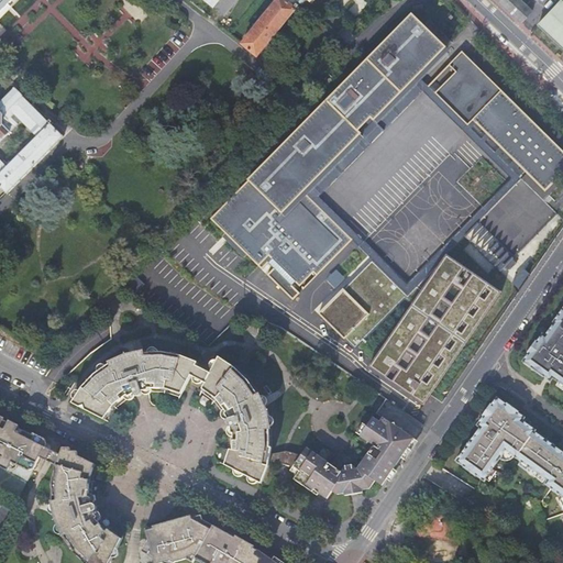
[(200,0),(212,10),(220,0),(200,0)]
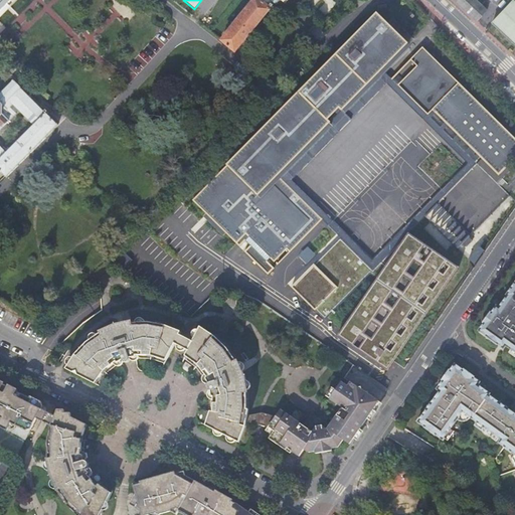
[(269,8),(273,4),(268,0),(253,0),(220,41),(234,53),(271,10),(269,8)]
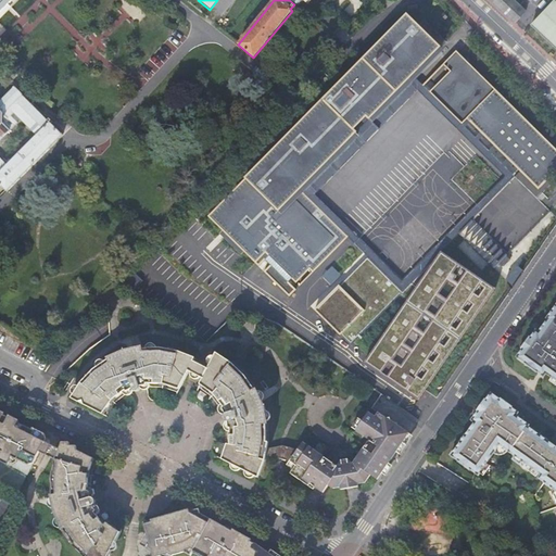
[(491,0),(515,23),(526,12),(514,0),(491,0)]
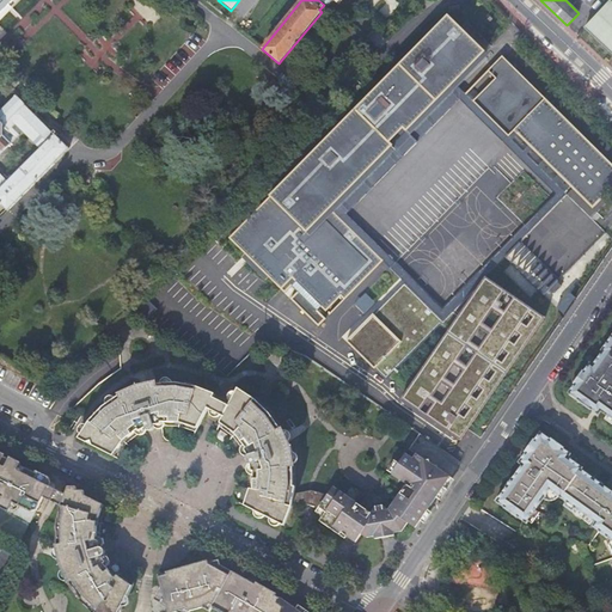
[(611,0),(610,0),(585,26),(611,51),(611,0)]
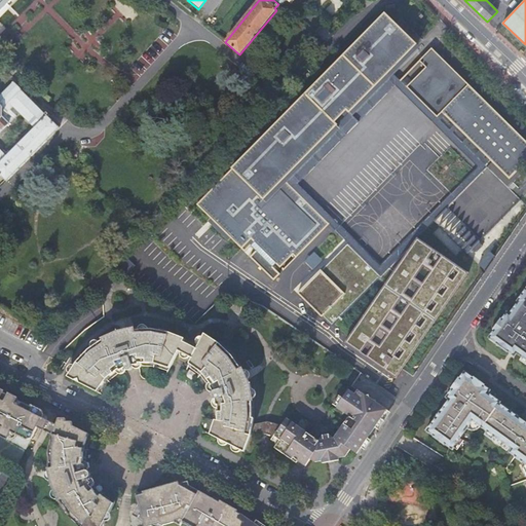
[(0,16),(0,21),(5,28),(17,16),(10,8),(0,16)]
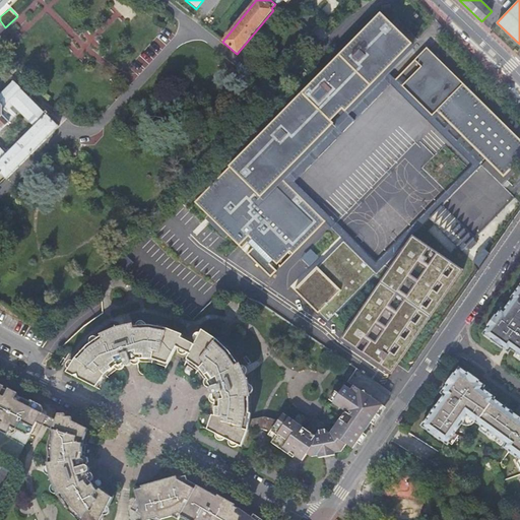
[(293,254),(326,221),(282,178),(343,116),(415,45),(411,42),(409,44),(382,16),(195,202),(239,246),(249,236),(277,264),(290,252),(293,254)]
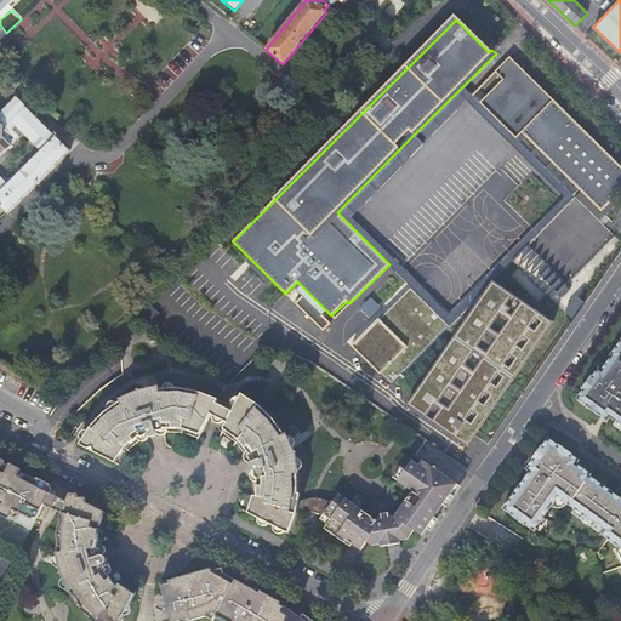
[(593,214),(598,217),(620,194),(620,172),(510,61),(496,74),(505,83),(482,106),(517,141),(523,135),(597,210),(593,214)]
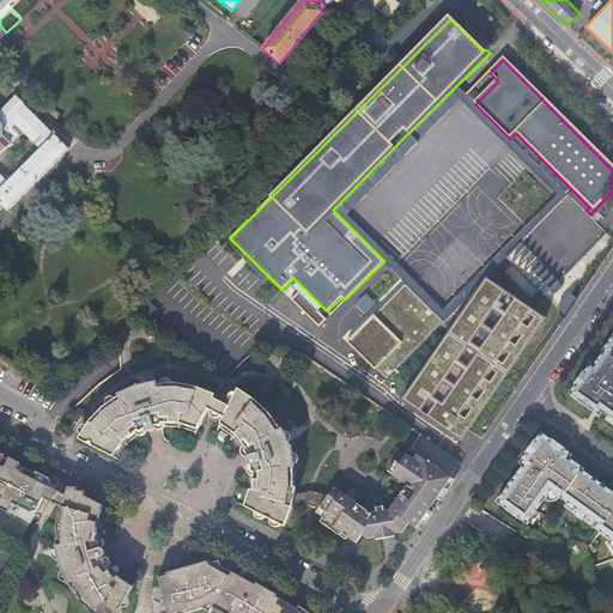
[(0,110),(0,202),(7,211),(70,149),(55,134),(55,135),(24,105),(16,96),(0,110)]
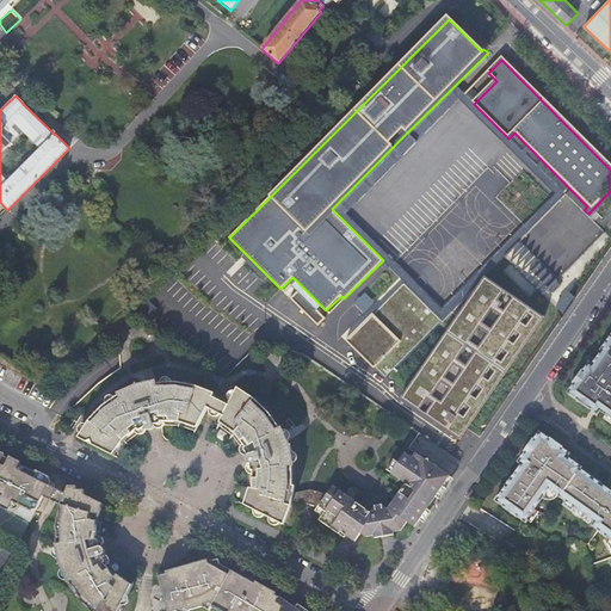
[(78,186),(62,174),(56,183),(71,195),(78,186)]
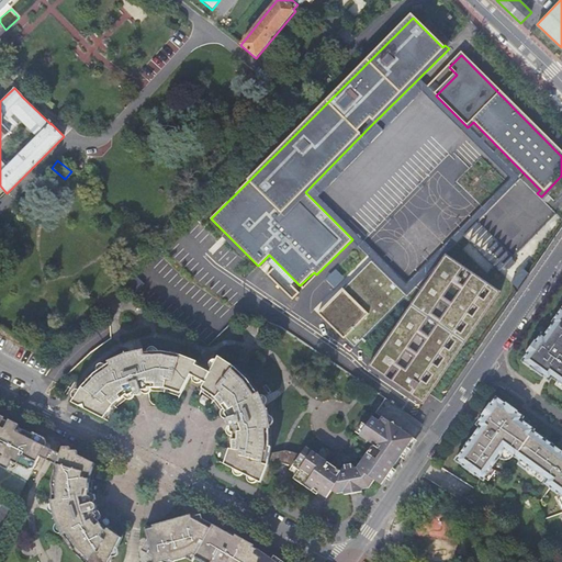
[(463,249),(487,273),(494,267),(470,243),(463,249)]
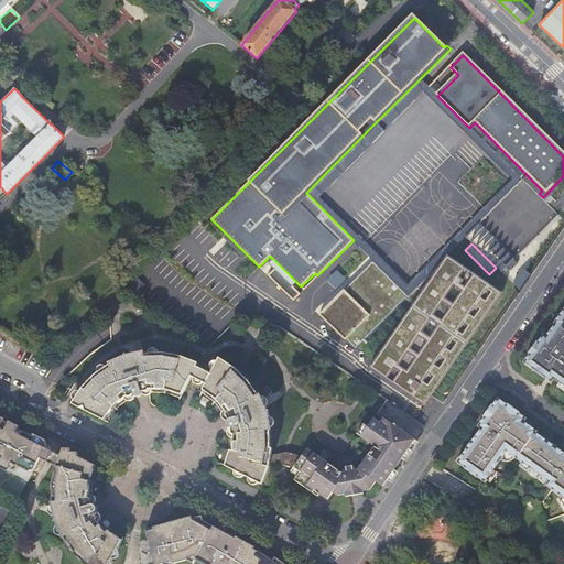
[(490,250),(510,270),(517,263),(498,243),(490,250)]
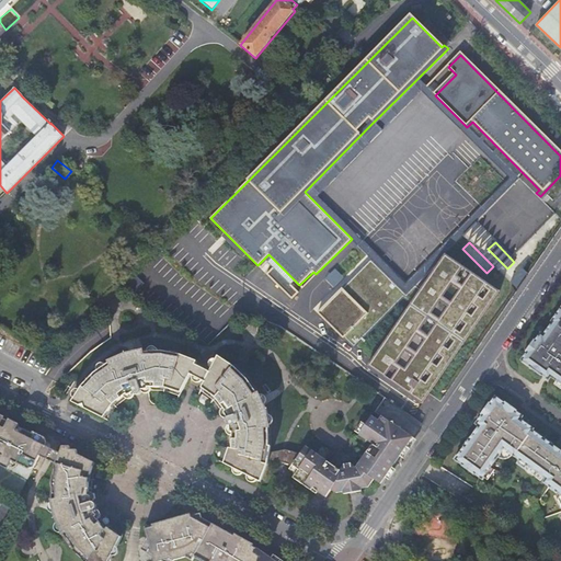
[(367,366),(422,404),(500,293),(445,254),(408,295),(371,259),(318,312),(354,348),(402,300),(410,305),(367,366)]
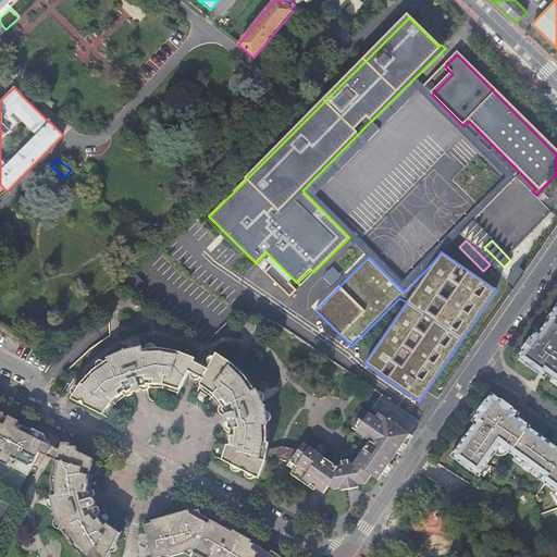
[(556,306),(554,309),(547,320),(548,321),(540,333),(536,331),(531,339),(523,349),(518,358),(528,366),(527,366),(536,373),(536,372),(544,378),(547,374),(553,380),(556,382),(556,306)]
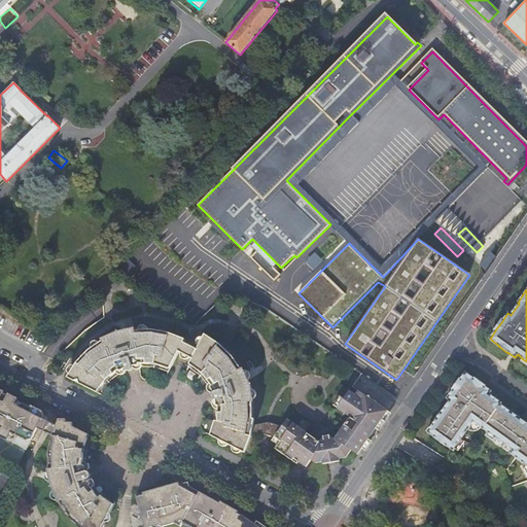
[(216,311),(217,313),(218,313),(220,313),(222,313),(223,312),(224,311),(224,309),(224,308),(223,306),(222,305),(220,305),(218,305),(217,306),(216,307),(215,308),(215,310),(216,311)]
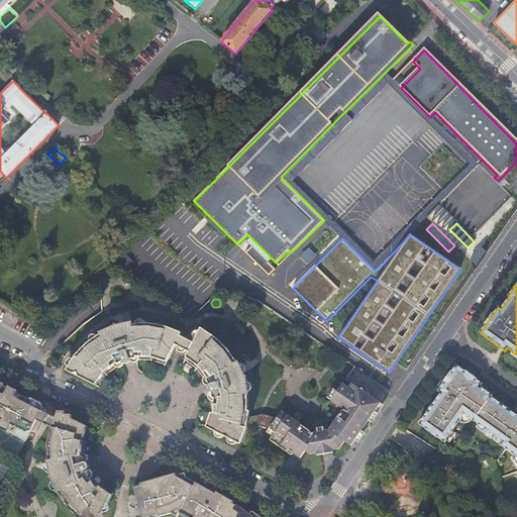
[(369,420),(380,403),(351,383),(348,388),(342,383),(337,391),(330,400),(343,409),(328,430),(327,430),(324,431),(318,432),(314,432),(313,433),(281,411),(277,418),(264,414),(247,418),(247,411),(249,409),(249,394),(247,394),(246,389),(247,387),(245,378),(241,369),(238,368),(237,363),(238,362),(229,348),(216,335),(215,337),(201,328),(193,343),(180,336),(182,332),(166,327),(167,325),(150,322),(132,322),(132,324),(127,325),(125,323),(116,325),(107,329),(105,332),(102,334),(100,332),(87,341),(74,354),(75,356),(66,370),(98,387),(107,374),(118,366),(117,363),(122,360),(124,364),(128,364),(129,363),(130,362),(130,358),(136,356),(136,359),(151,360),(165,365),(176,345),(189,351),(185,359),(196,369),(201,374),(206,380),(208,379),(210,385),(208,387),(208,390),(210,392),(213,392),(214,397),(211,398),(211,413),(206,427),(237,443),(243,427),(244,422),(247,423),(247,422),(269,428),(275,432),(273,436),(270,440),(291,454),(298,445),(303,449),(309,453),(316,452),(317,455),(324,453),(333,452),(332,449),(339,448),(344,441),(350,446),(354,439),(362,430),(365,425),(369,420)]
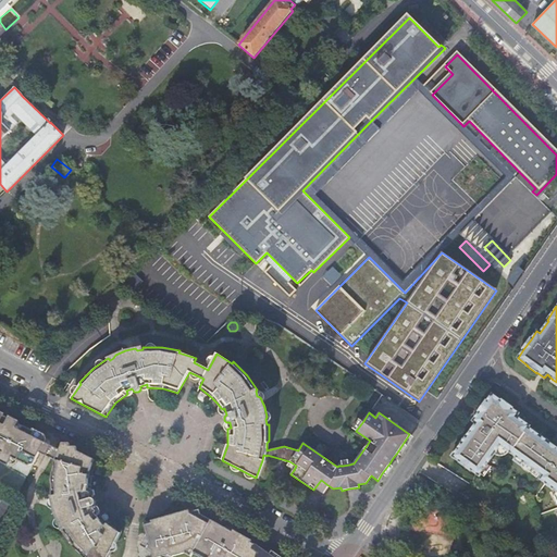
[(65,392),(74,378),(72,375),(62,390),(65,392)]
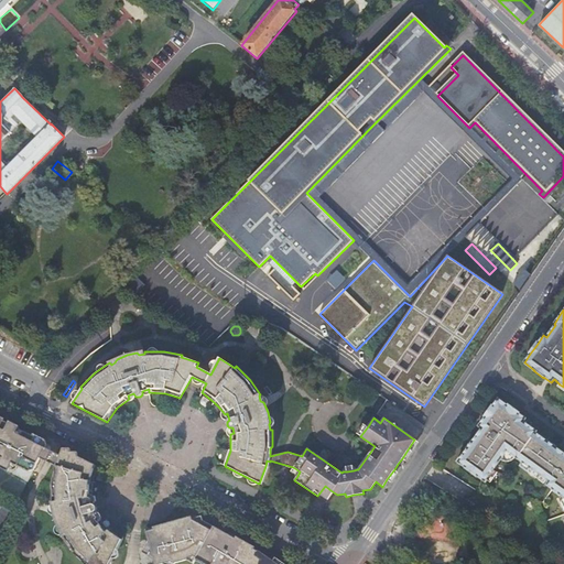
[(563,453),(555,447),(548,442),(546,442),(542,438),(537,434),(538,432),(523,422),(525,420),(519,414),(509,407),(508,407),(498,399),(492,408),(491,407),(488,412),(485,416),(485,418),(478,426),(481,429),(473,442),(466,449),(467,449),(461,458),(457,463),(466,469),(476,476),(486,483),(507,453),(522,464),(520,467),(528,472),(530,468),(549,483),(546,486),(553,490),(552,490),(560,496),(560,495),(563,498),(563,453)]
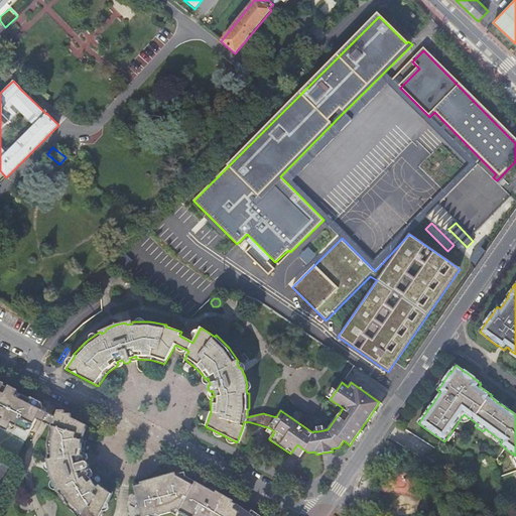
[(57,492),(68,507),(77,515),(81,515),(99,515),(111,494),(100,486),(91,474),(88,475),(86,469),(88,467),(89,465),(89,464),(86,462),(84,462),(82,456),(85,456),(85,447),(85,440),(90,426),(57,410),(55,416),(41,409),(43,406),(42,402),(30,396),(29,398),(16,392),(17,390),(8,385),(7,387),(3,385),(4,383),(0,381),(0,427),(7,431),(11,423),(25,431),(31,429),(36,419),(49,425),(46,442),(47,460),(48,460),(50,465),(48,467),(50,477),(53,485),(56,486),(58,491),(57,492)]
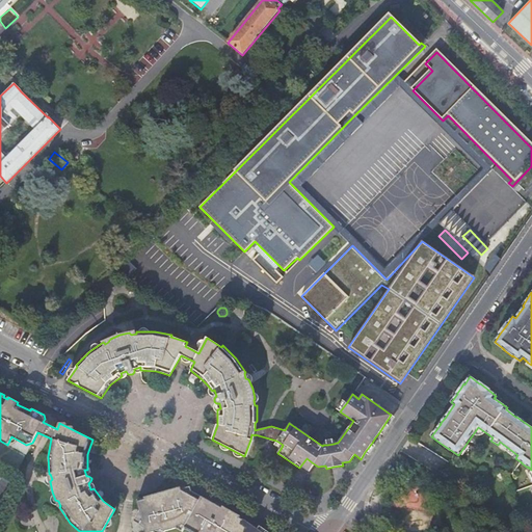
[(340,411),(347,402),(343,400),(337,409),(340,411)]
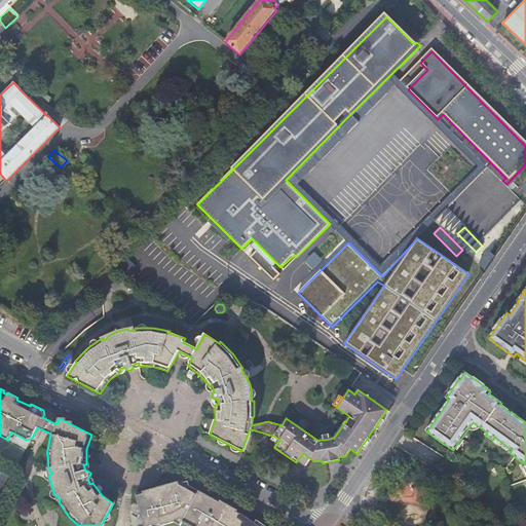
[(377,429),(389,411),(386,410),(375,427),(377,429)]
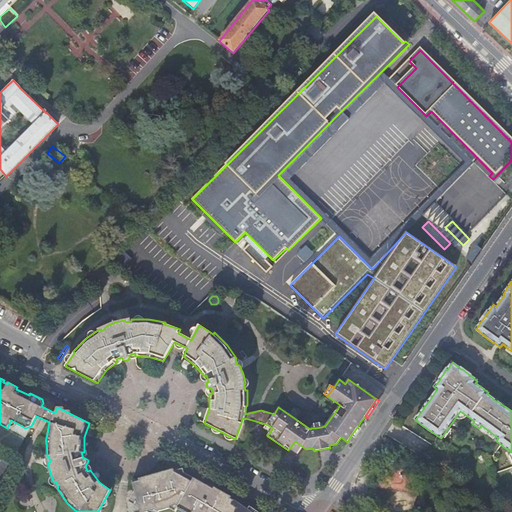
[(380,401),(379,400),(367,418),(368,419),(380,401)]
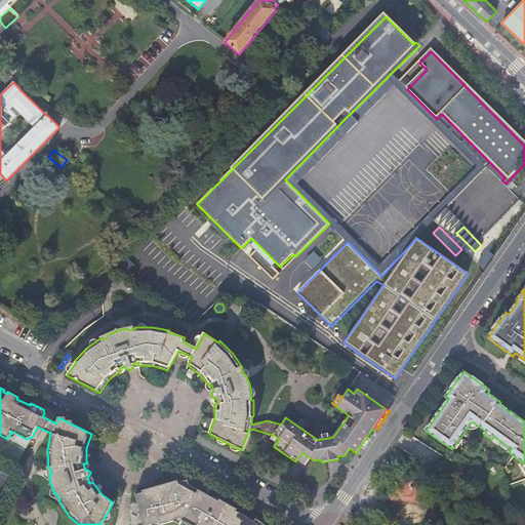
[(26,448),(32,437),(26,439),(11,431),(7,439),(26,448)]
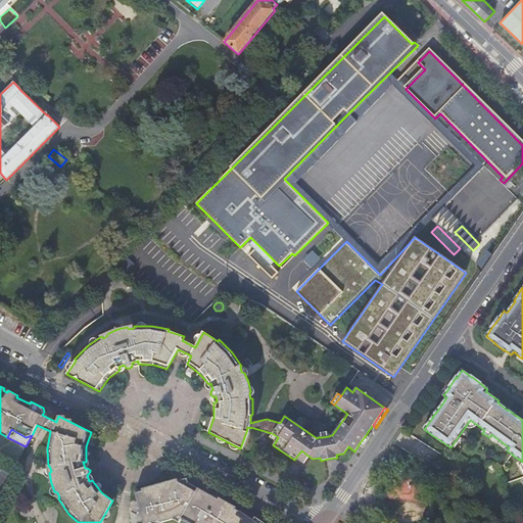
[(361,446),(368,437),(366,435),(359,444),(361,446)]
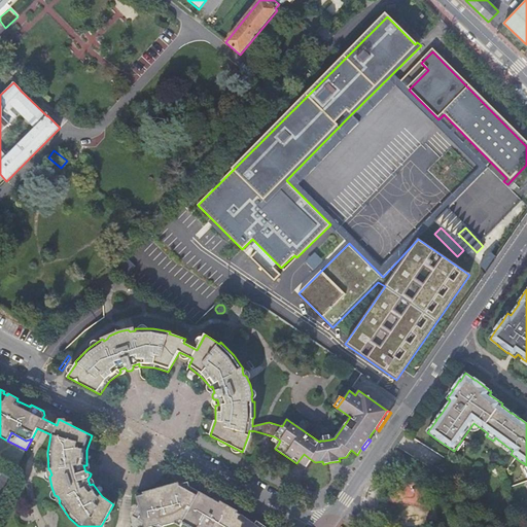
[(372,442),(371,441),(363,450),(365,451),(372,442)]
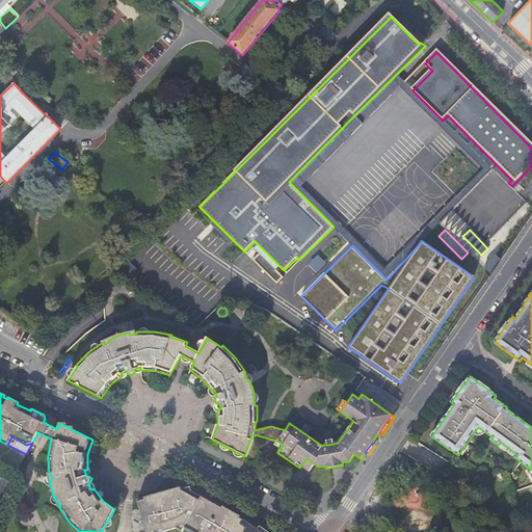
[(0,509),(16,484),(2,477),(0,480),(0,509)]
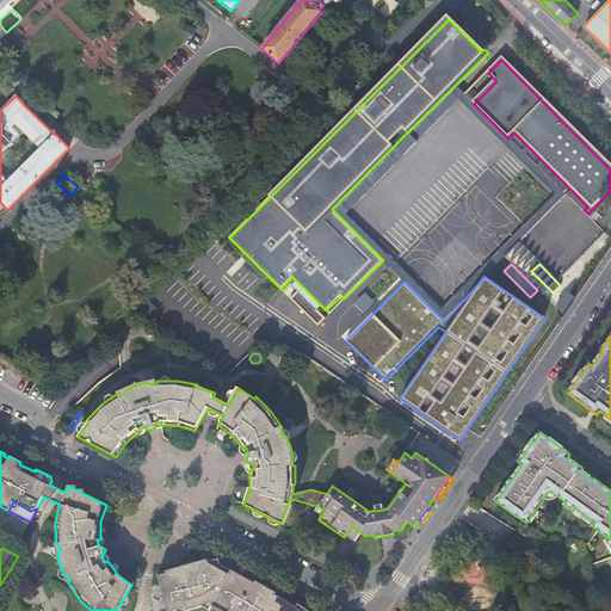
[(300,610),(295,608),(284,600),(275,594),(276,592),(257,581),(255,584),(230,568),(214,560),(208,562),(208,560),(190,565),(190,567),(178,571),(178,568),(158,574),(161,585),(153,599),(166,606),(167,610),(174,610),(177,610),(189,610),(190,610),(203,606),(209,610),(213,605),(222,610),(300,610)]
